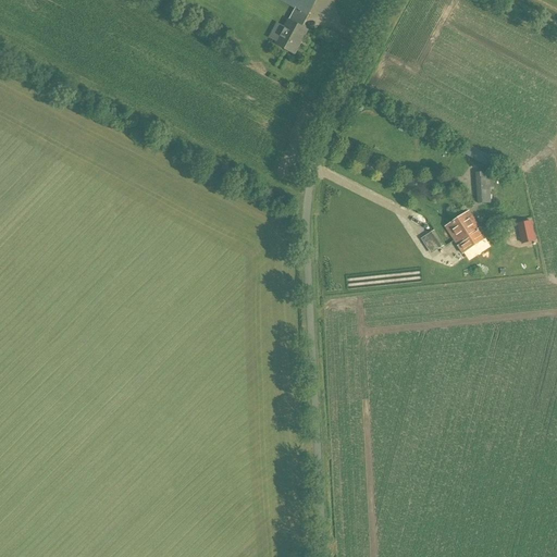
[(301,27),(317,0),(277,0),(295,9),(288,21),(287,20),(274,45),(295,54),(308,31),(301,27)]
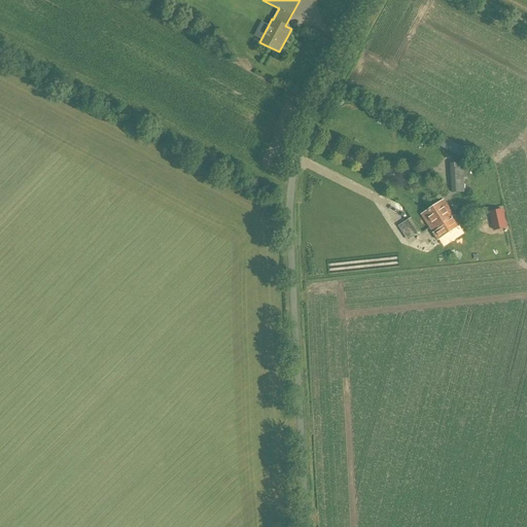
[(203,40),(210,28),(201,23),(195,36),(203,40)]
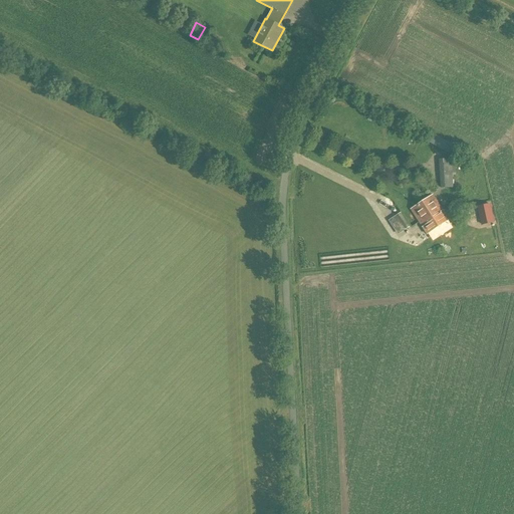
[(441,188),(456,187),(455,163),(439,164),(441,188)]
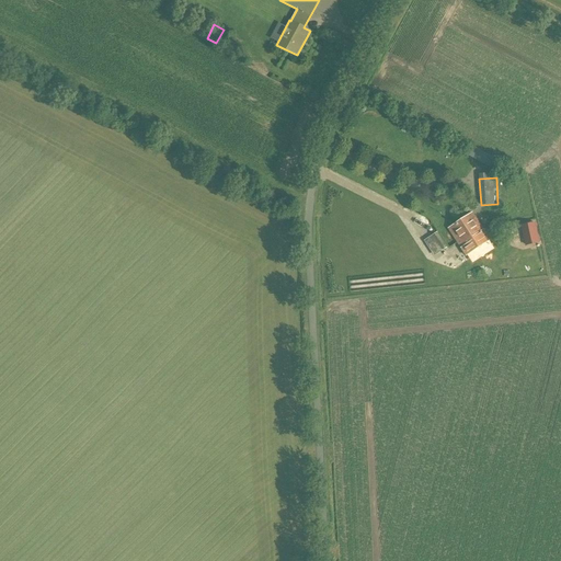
[(473,233),(481,228),(471,214),(448,229),(457,242),(458,242),(456,240),(466,233),(469,238),(474,235),(473,233)]
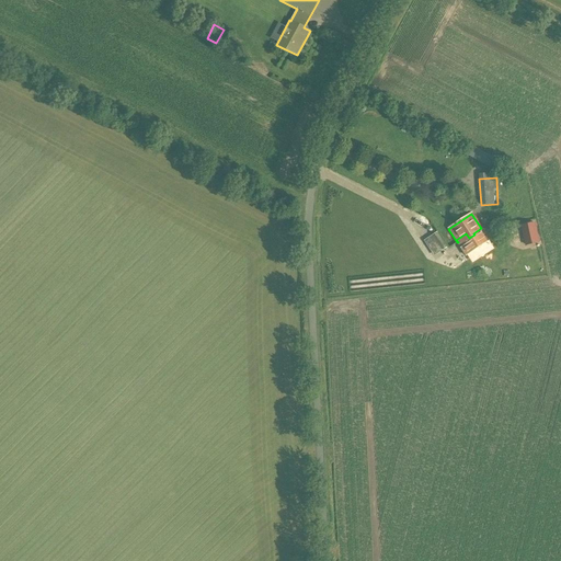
[(525,244),(539,242),(535,221),(521,225),(525,244)]
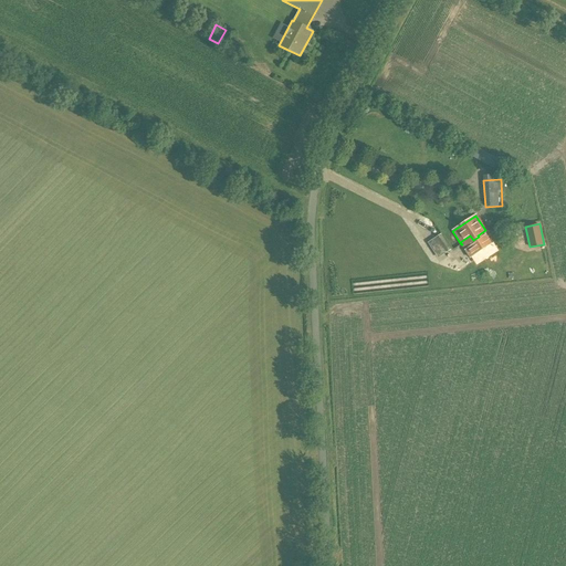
[(462,244),(461,244),(465,250),(470,258),(494,242),(488,232),(485,230),(478,236),(479,237),(473,240),(470,236),(460,242),(462,244)]
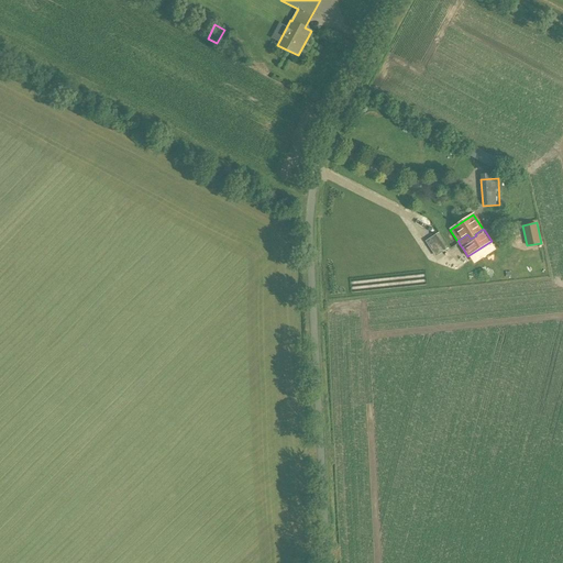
[(443,253),(449,249),(439,233),(432,236),(443,253)]
